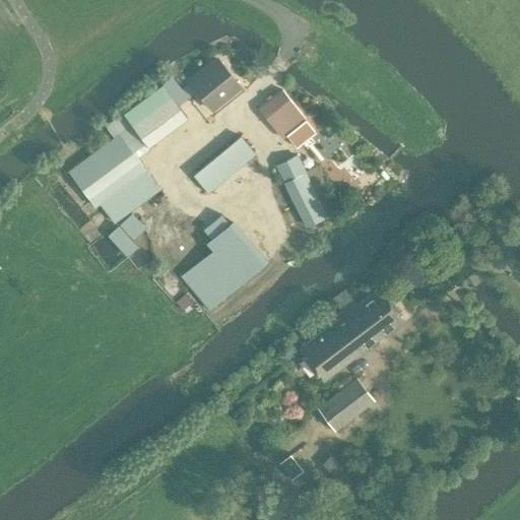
[(190,81),(181,88),(188,98),(197,90),(212,109),(240,86),(217,59),(190,81)]
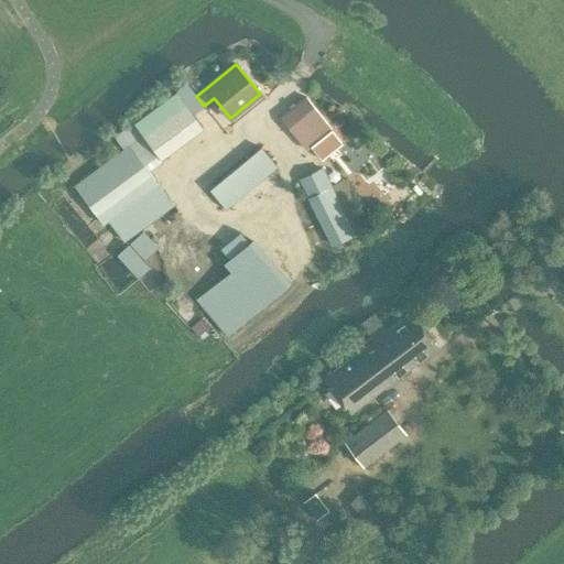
[(123,150),(75,185),(102,224),(108,220),(123,241),(173,205),(148,171),(128,147),(143,134),(163,159),(204,128),(193,115),(204,106),(196,96),(186,84),(134,122),(115,138),(123,150)]
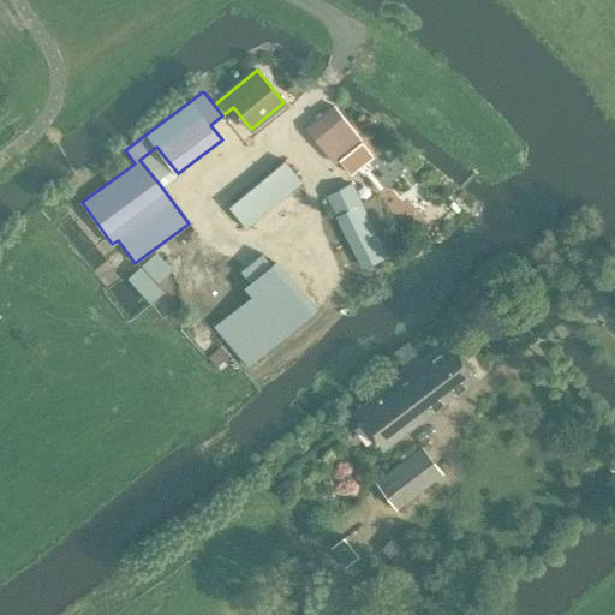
[(334,107),(306,129),(334,163),(338,160),(350,174),(371,157),(360,142),(362,142),(334,107)]
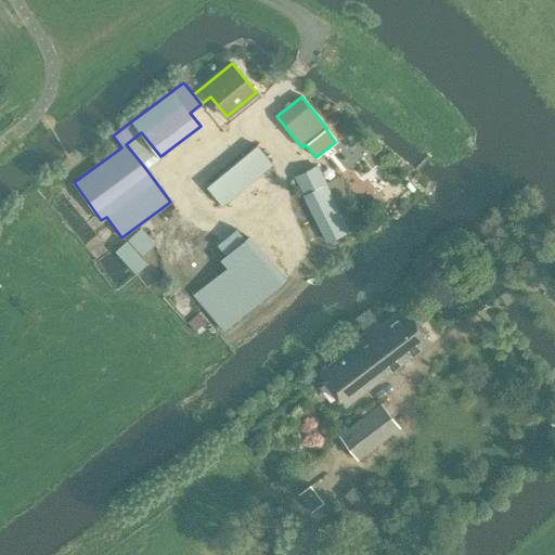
[(256,145),(206,186),(221,206),(272,165),(256,145)]
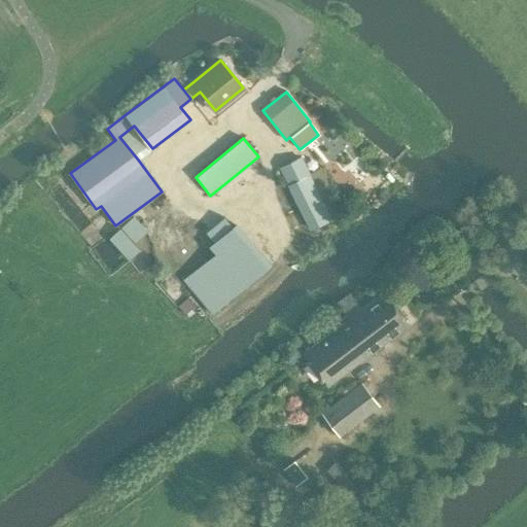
[(281,168),(312,230),(343,214),(320,168),(311,173),(303,156),(281,168)]
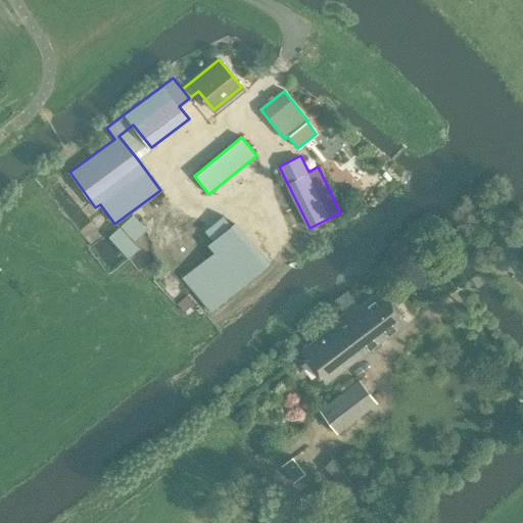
[(132,216),(121,226),(134,241),(145,230),(132,216)]
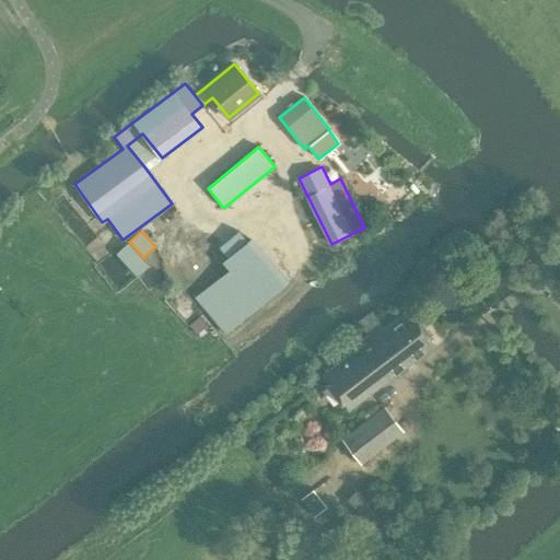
[(235,232),(216,248),(225,259),(245,243),(235,232)]
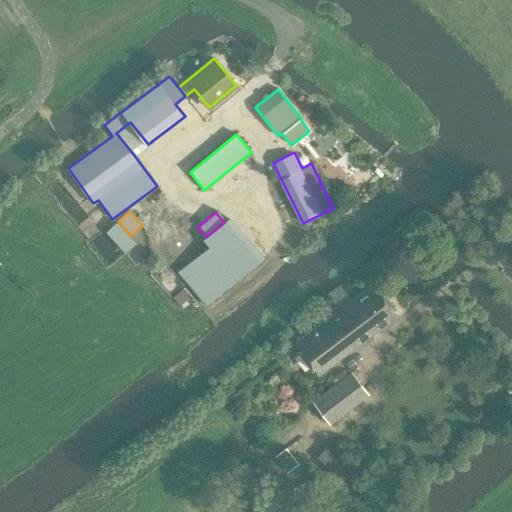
[(118,224),(107,233),(126,254),(136,245),(118,224)]
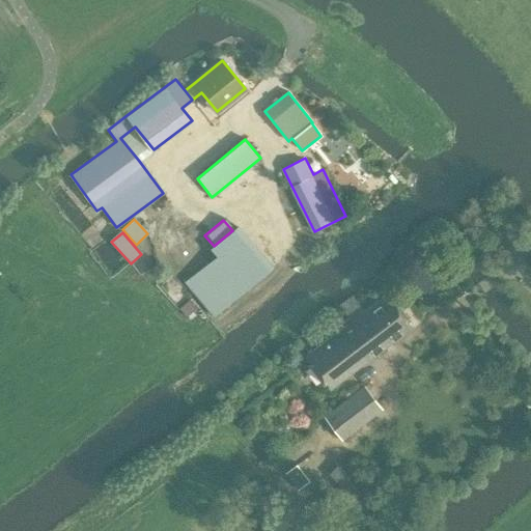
[(202,267),(186,281),(214,316),(231,302),(202,267)]
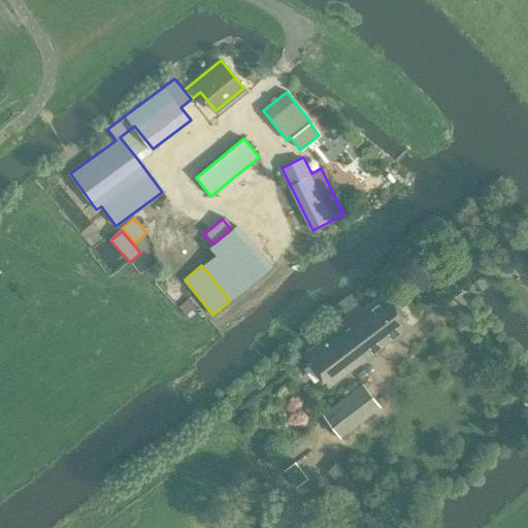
[(345,322),(304,354),(328,385),(409,323),(386,292),(362,309),(351,294),(337,304),(347,316),(343,319),(345,322)]
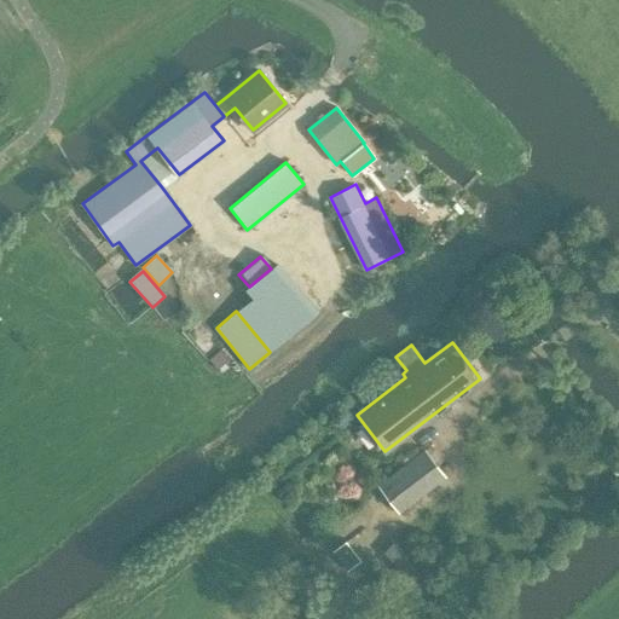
[(377,486),(398,512),(446,475),(426,450),(377,486)]
